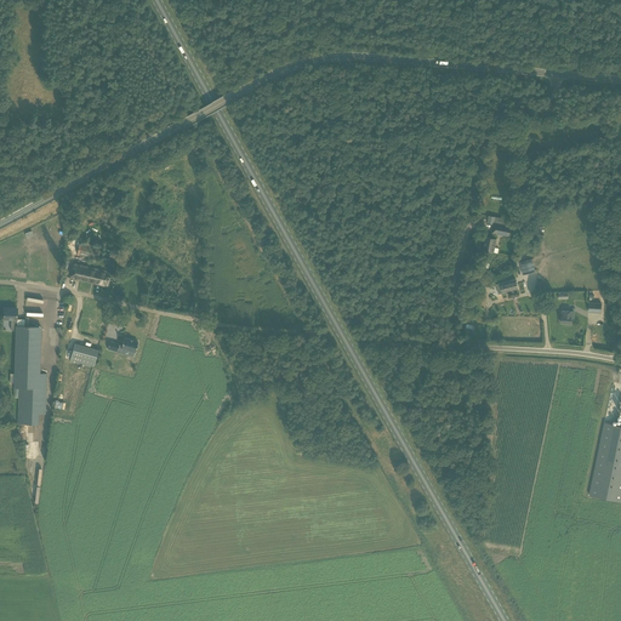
[(486,222),(486,223),(494,224),(493,233),(497,234),(511,237),(512,227),(505,226),(506,220),(488,216),(486,222)]
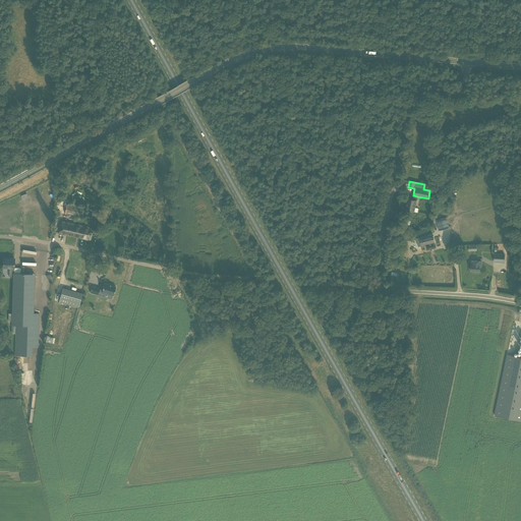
[(447,185),(445,191),(448,191),(447,197),(456,200),(457,197),(454,196),(455,190),(452,189),(454,183),(452,183),(451,183),(450,186),(447,185)]
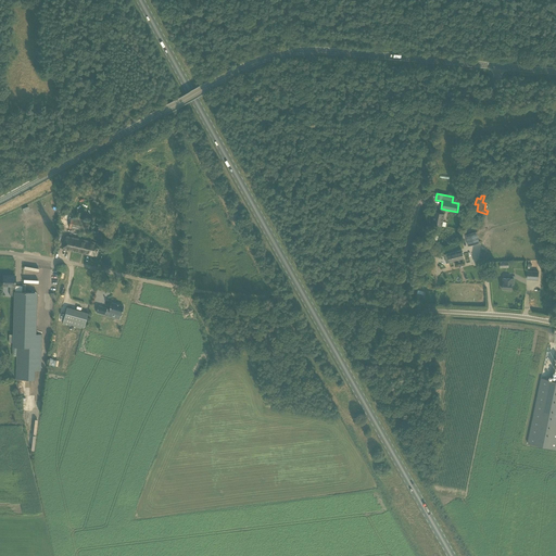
[(432,224),(441,226),(444,214),(433,212),(432,217),(433,217),(432,224)]
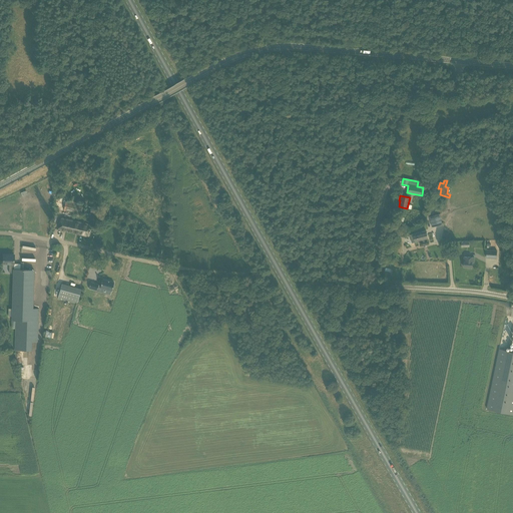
[(64,210),(81,213),(83,203),(66,200),(66,199),(56,198),(55,207),(64,209),(64,210)]
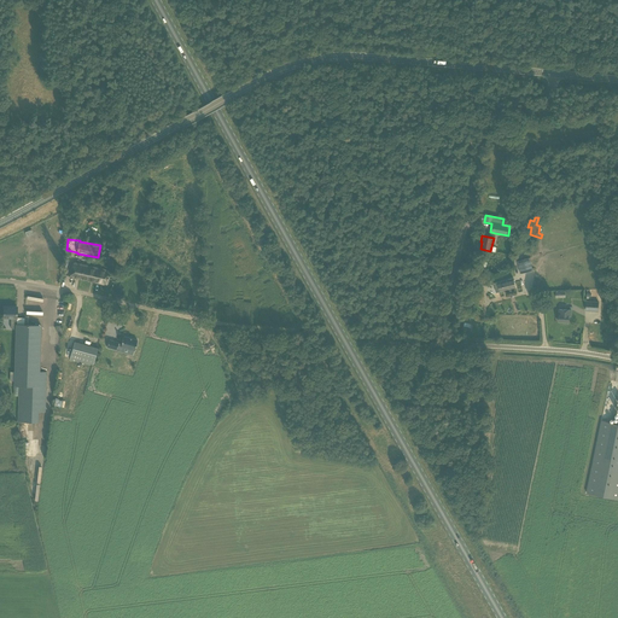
[(115,263),(116,252),(101,251),(100,262),(115,263)]
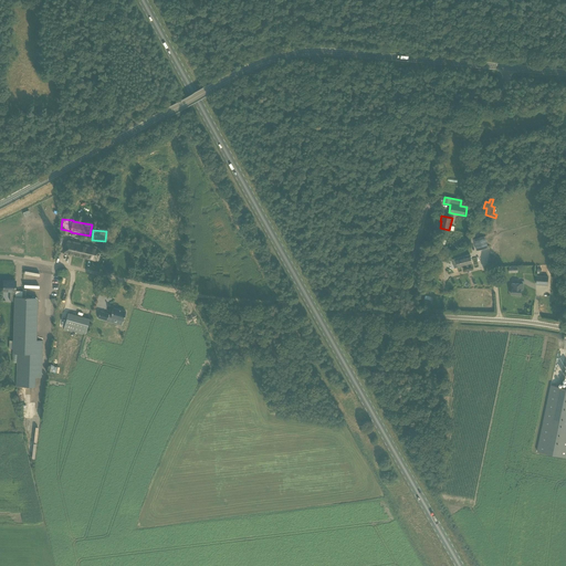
[(473,239),(477,251),(489,248),(489,245),(488,247),(485,237),(473,239)]
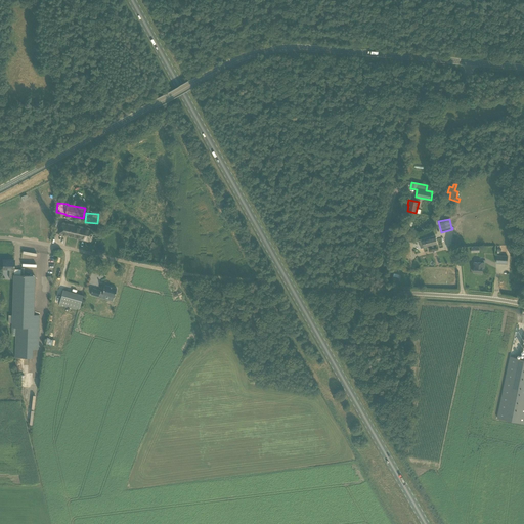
[(59,234),(90,242),(93,230),(61,223),(59,234)]
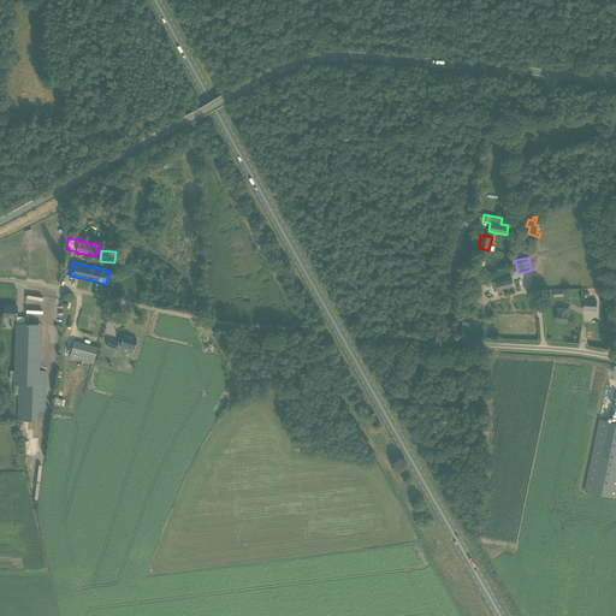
[(492,283),(495,291),(514,286),(511,278),(492,283)]
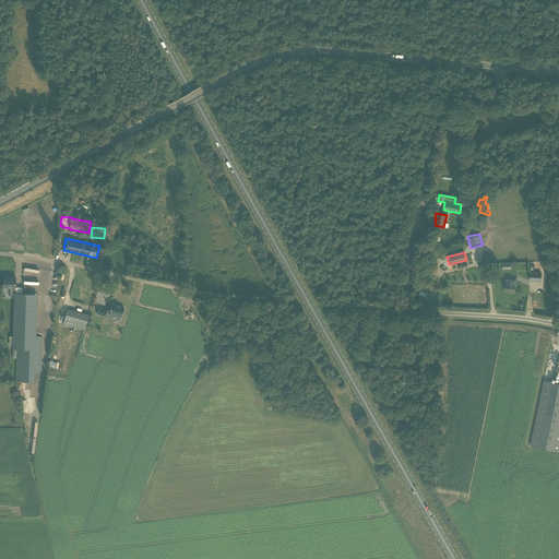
[(530,282),(540,282),(542,273),(530,272),(530,282)]
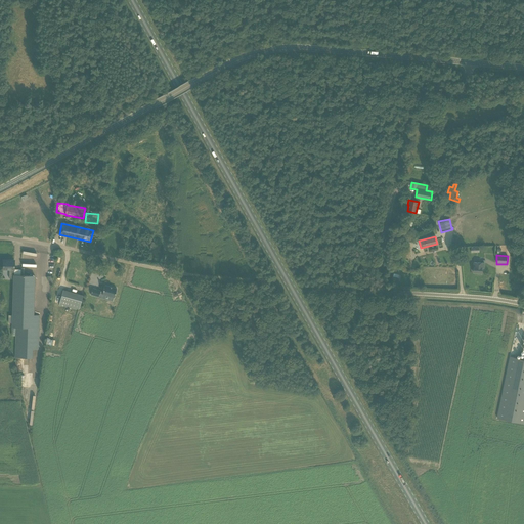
[(17,358),(33,358),(33,349),(39,349),(40,315),(33,315),(35,281),(35,276),(14,275),(14,260),(3,260),(3,269),(9,269),(9,278),(13,278),(12,315),(8,315),(8,323),(12,323),(11,328),(15,328),(14,351),(17,351),(17,358)]
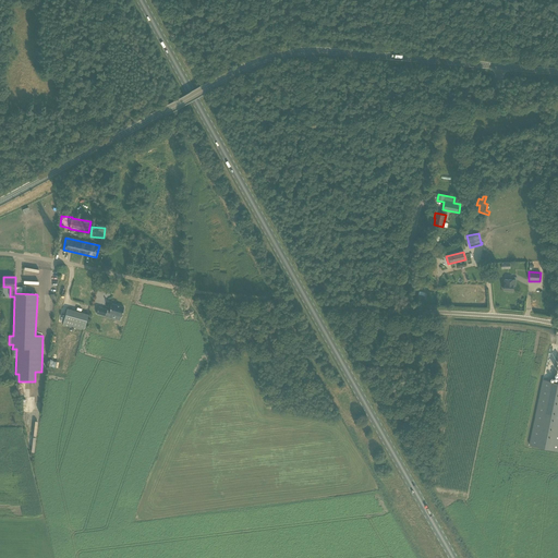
[(509,292),(512,292),(512,291),(513,291),(513,286),(516,286),(516,280),(505,279),(504,290),(509,291),(509,292)]
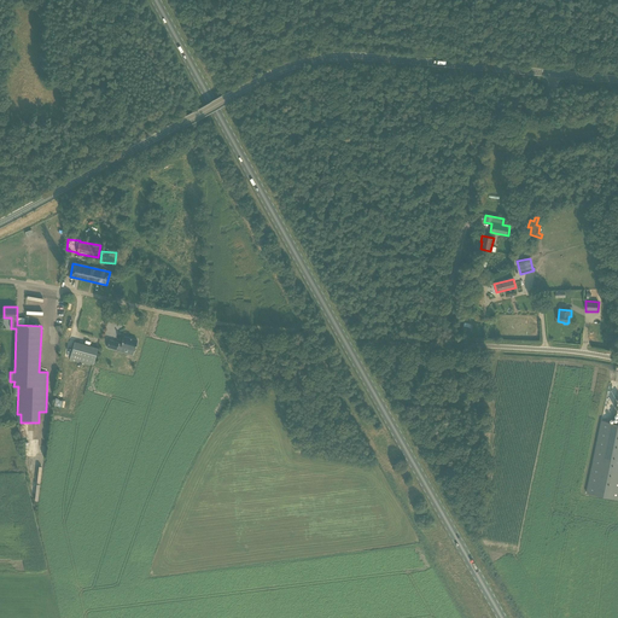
[(109,339),(106,348),(116,350),(117,347),(121,347),(126,349),(129,349),(128,354),(133,355),(134,350),(134,351),(138,340),(123,337),(121,344),(118,343),(109,339)]
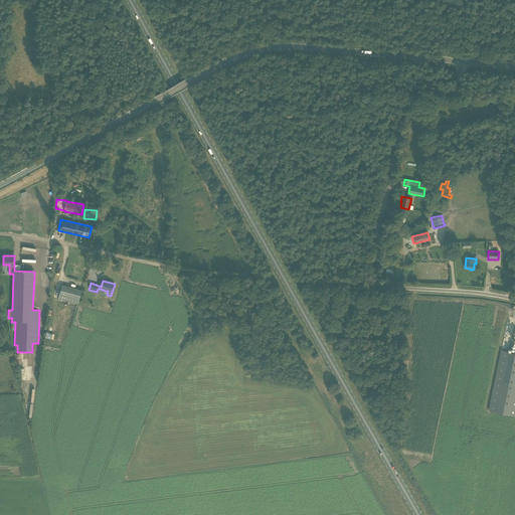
[(65,301),(77,304),(80,290),(62,285),(57,300),(64,302),(65,301)]
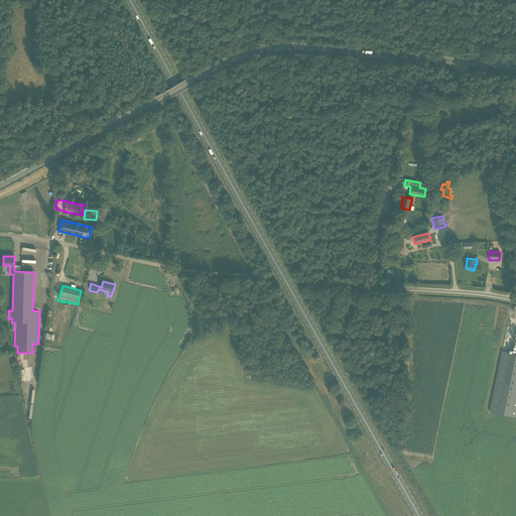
[(502,351),(490,411),(515,416),(515,349),(515,354),(502,351)]
